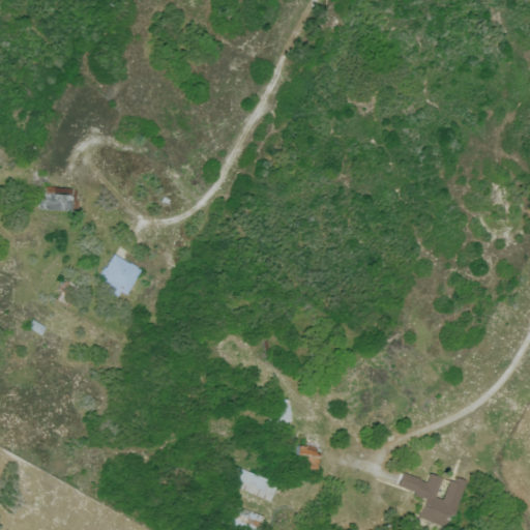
[(79,188),(77,211),(39,208),(41,185),(79,188)]
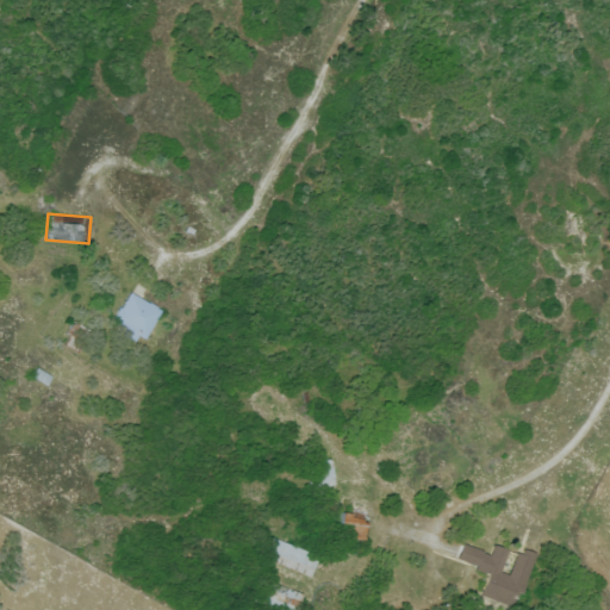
[(112,319),(119,306),(122,307),(131,291),(162,310),(145,338),(139,335),(135,342),(123,334),(126,328),(112,319)]
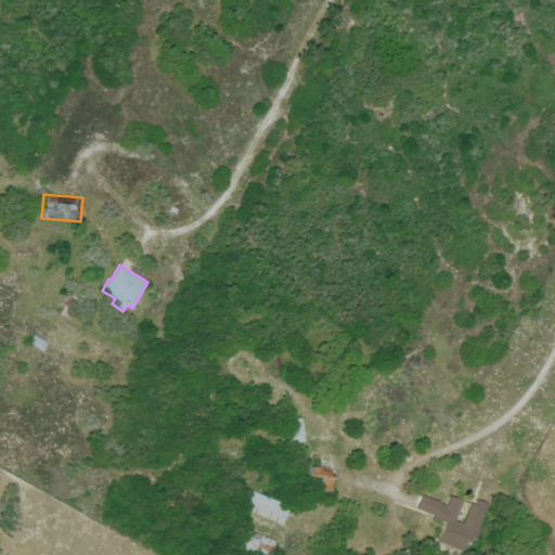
[(302,417),(306,439),(282,443),(279,421),(302,417)]
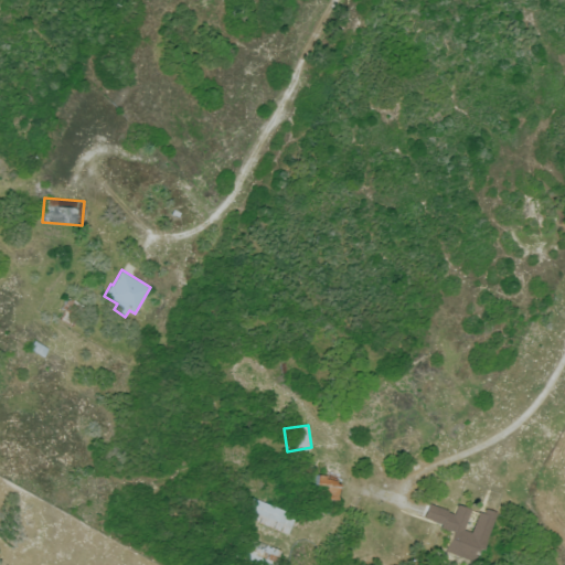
[(326,461),(343,464),(338,500),(321,498),(323,486),(316,484),(317,473),(324,475),(326,461)]
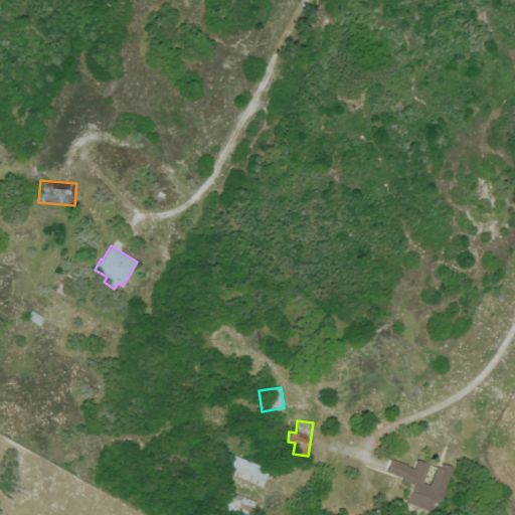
[(271,469),(263,487),(224,471),(218,486),(258,502),(251,514),(234,514),(210,505),(217,489),(210,486),(218,467),(225,469),(231,453),(271,469)]
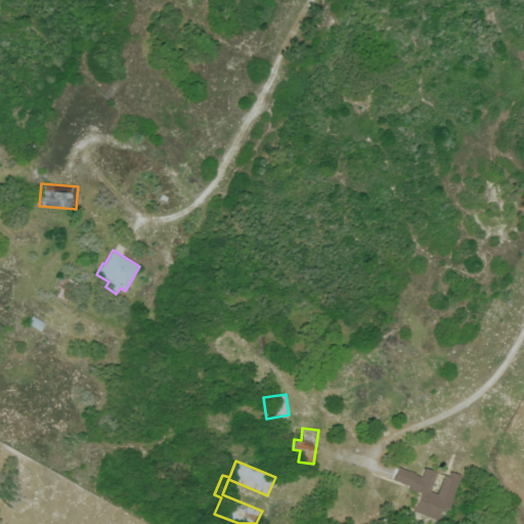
[(421,475),(424,467),(447,476),(449,471),(461,475),(443,523),(412,511),(419,493),(408,488),(409,486),(392,479),(397,466),(421,475)]
